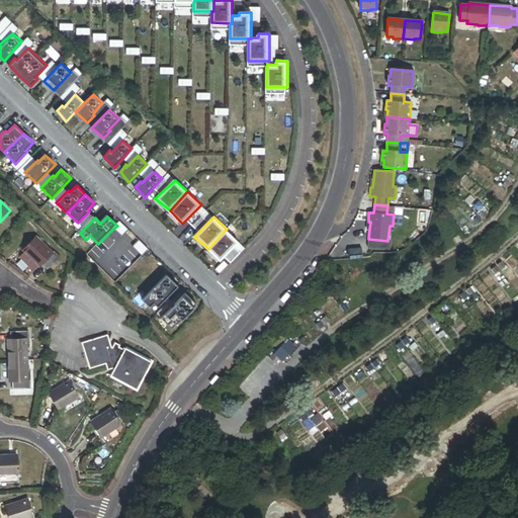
[(130,231),(120,222),(117,226),(113,229),(122,238),(130,231)]
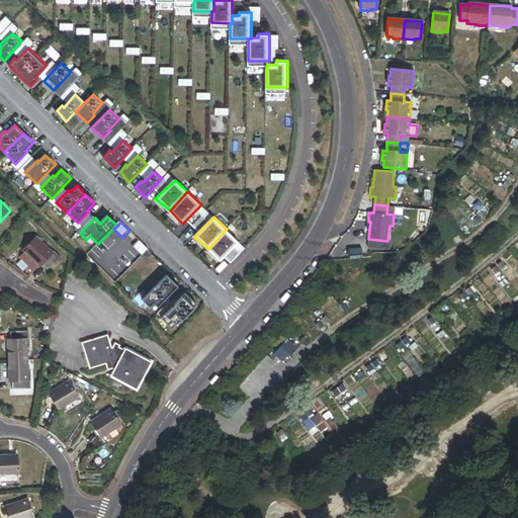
[(222,261),(240,242),(227,229),(208,249),(222,261)]
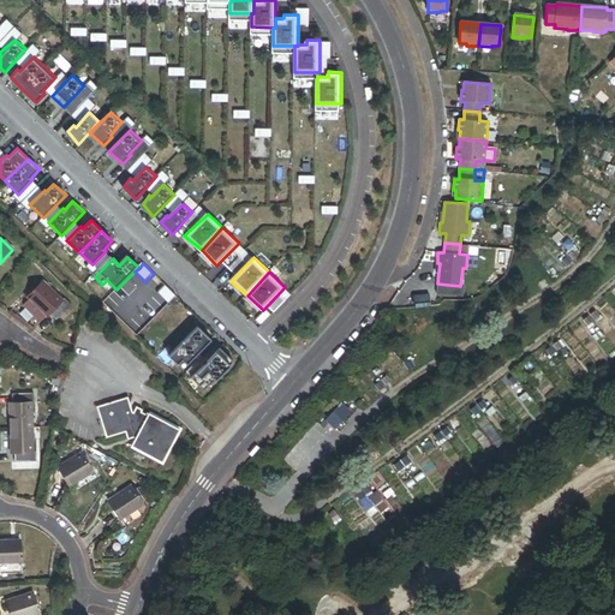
[(43,281),(29,297),(31,299),(24,306),(40,323),(47,316),(49,317),(51,315),(58,321),(73,305),(66,299),(64,302),(43,281)]
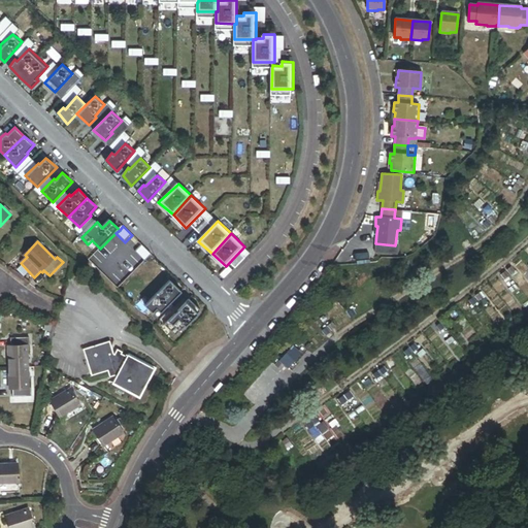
[(152,255),(142,245),(136,253),(145,262),(152,255)]
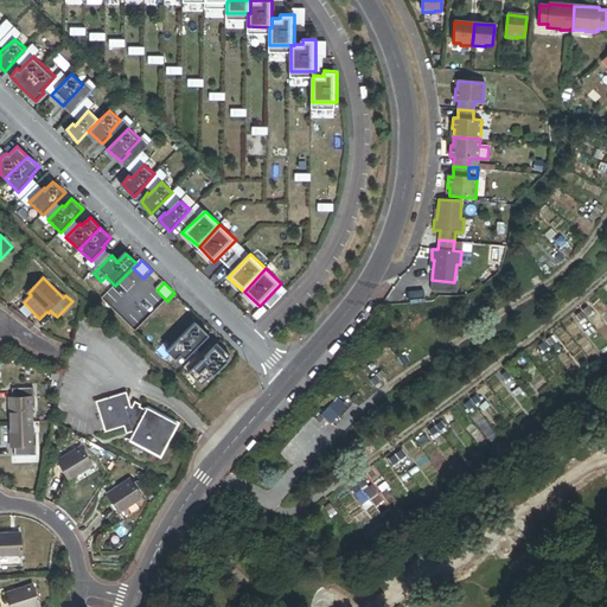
[(209,337),(196,324),(167,353),(176,362),(181,357),(186,360),(209,337)]
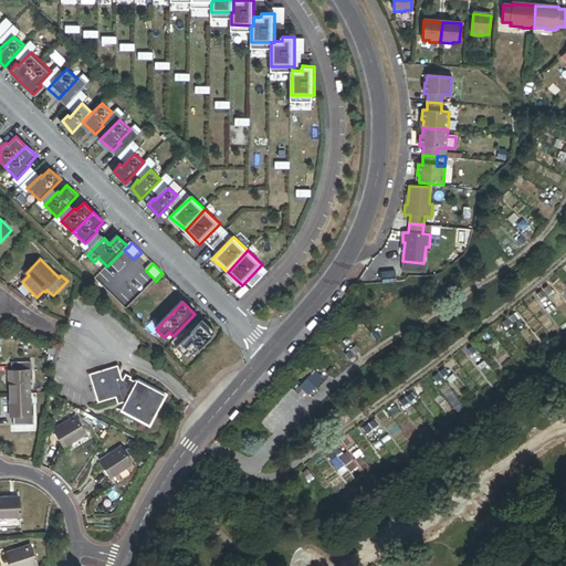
[(216,334),(202,322),(190,335),(186,329),(171,345),(185,357),(189,353),(192,357),(216,334)]
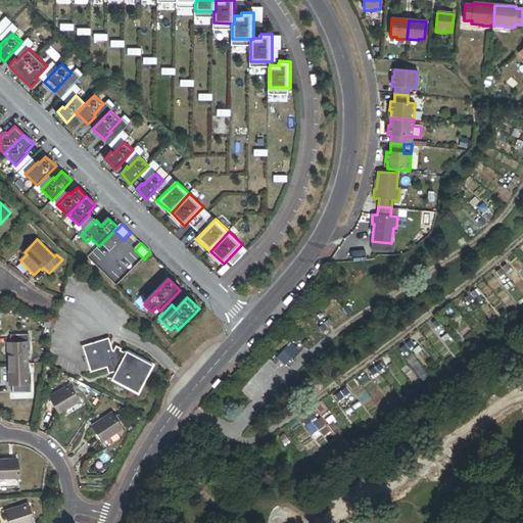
[(9,343),(10,364),(29,363),(28,342),(30,342),(30,335),(11,335),(11,343),(9,343)]
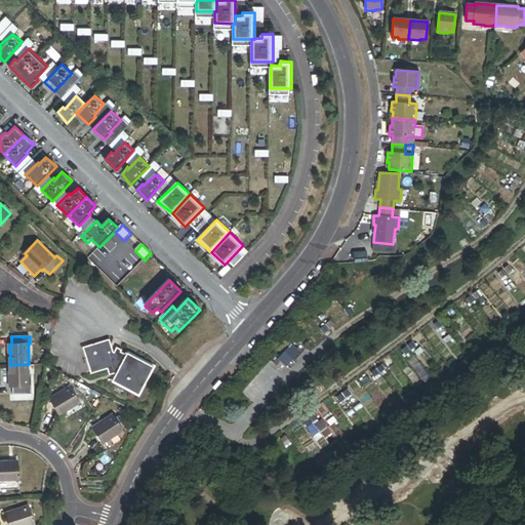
[(116,374),(127,355),(121,352),(122,351),(117,348),(115,353),(114,353),(110,339),(84,348),(92,374),(108,369),(110,375),(114,373),(116,374)]
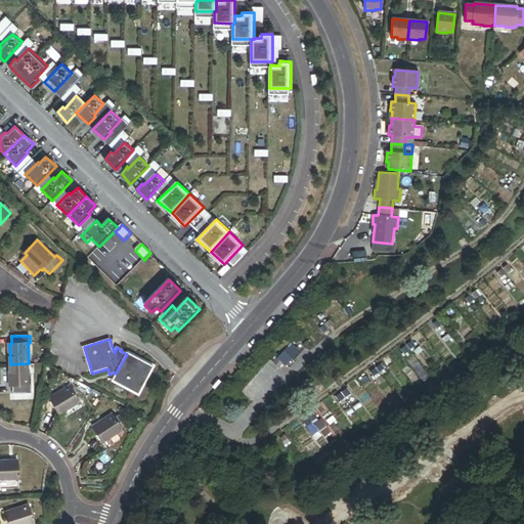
[(287,362),(292,358),(293,359),(301,351),(293,344),(281,357),(287,362)]
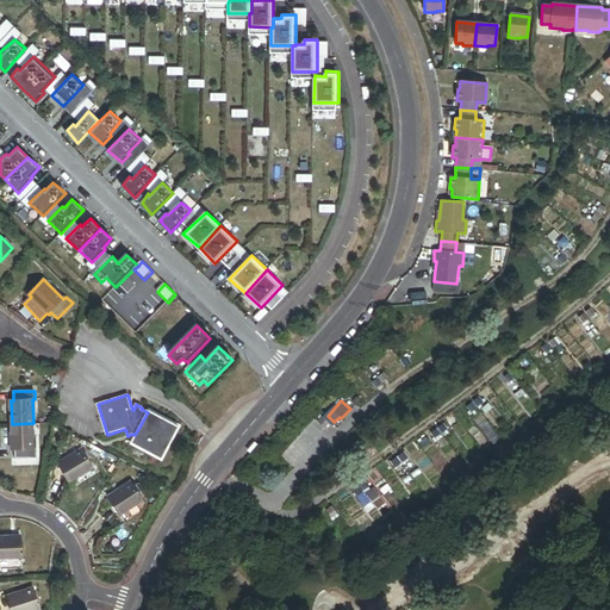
[(150,408),(148,412),(135,435),(130,443),(162,461),(181,425),(150,408)]
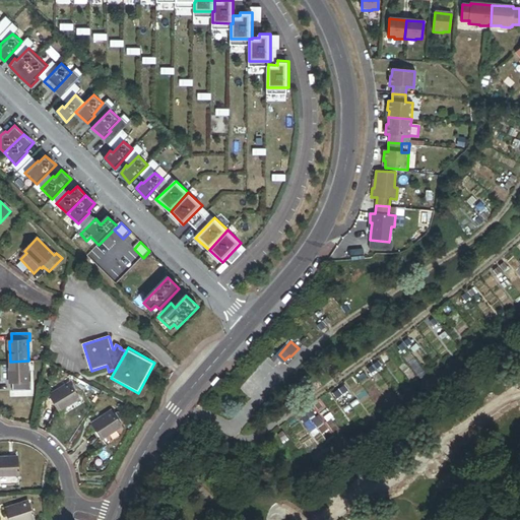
[(28,361),(10,362),(11,383),(12,383),(13,391),(31,391),(30,382),(28,382),(28,361)]
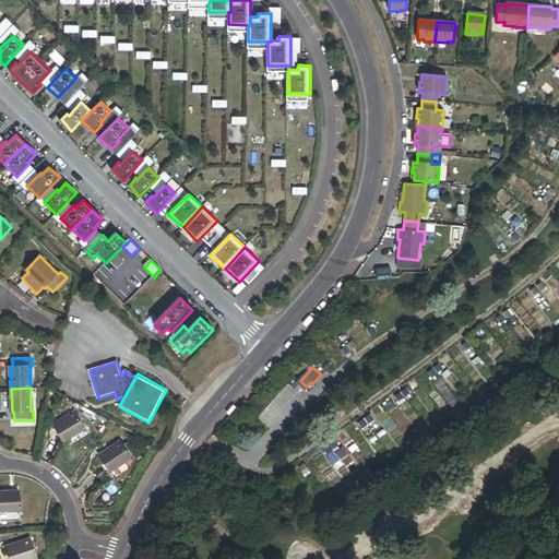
[(85,429),(75,412),(55,425),(64,441),(85,429)]
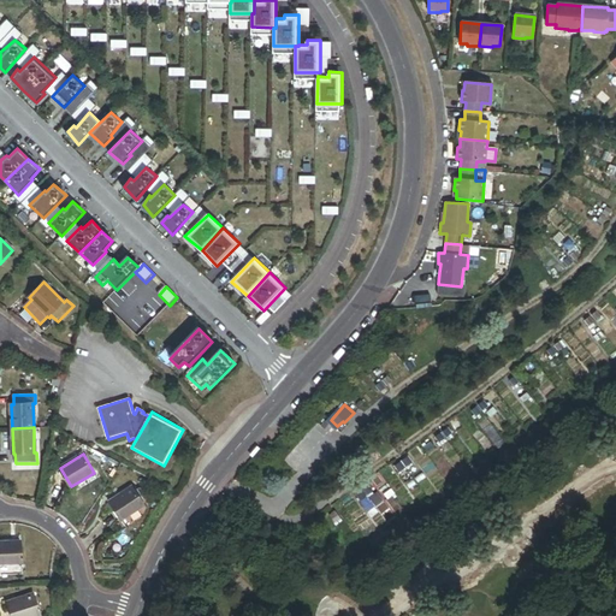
[(144,505),(132,487),(111,502),(123,520),(144,505)]
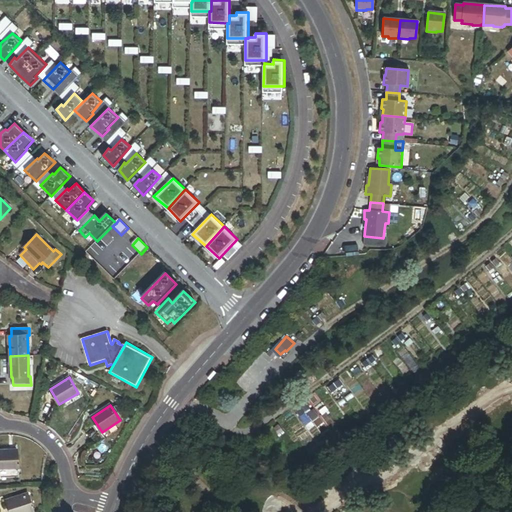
[(0,468),(18,467),(17,450),(0,450),(0,468)]
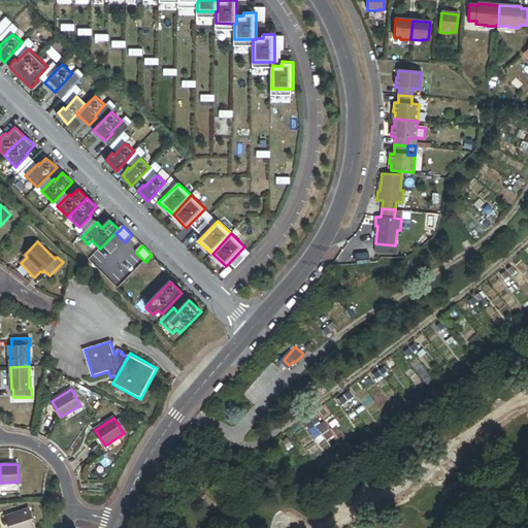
[(48,502),(59,501),(58,491),(46,493),(48,502)]
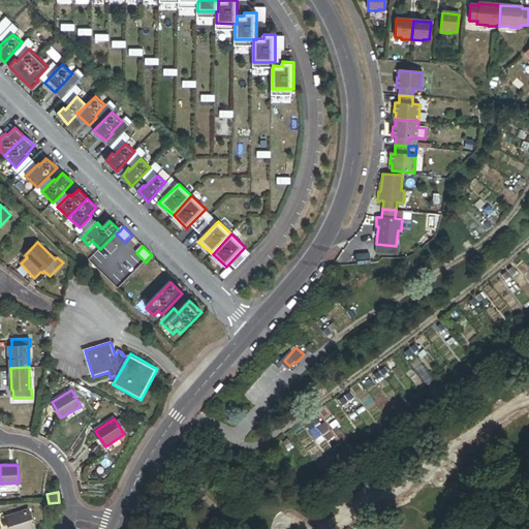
[(30,528),(35,527),(29,510),(6,519),(10,528),(30,528)]
